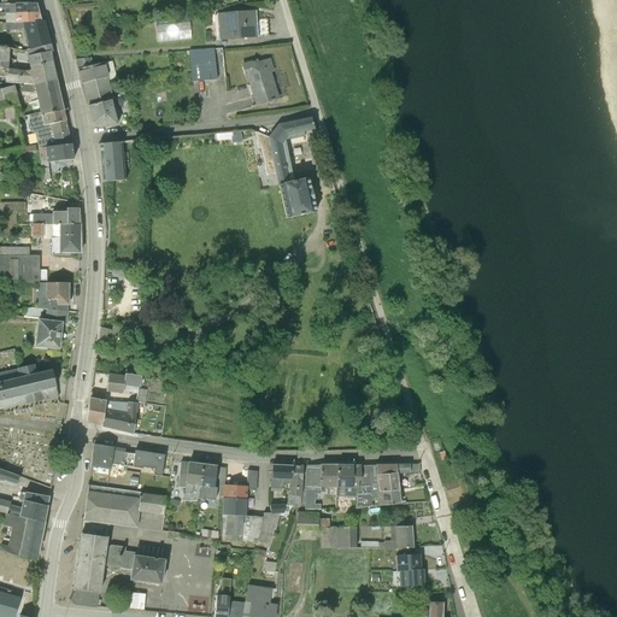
[(34,0),(27,0),(28,4),(13,3),(13,5),(9,5),(0,4),(0,9),(4,10),(4,15),(15,15),(21,15),(39,15),(37,13),(37,12),(36,10),(36,6),(35,4),(34,0)]
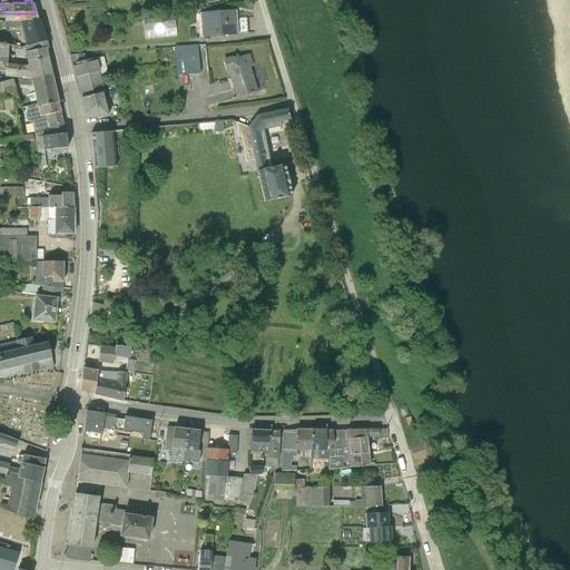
[(173,11),(161,12),(163,21),(174,20),(173,11)]
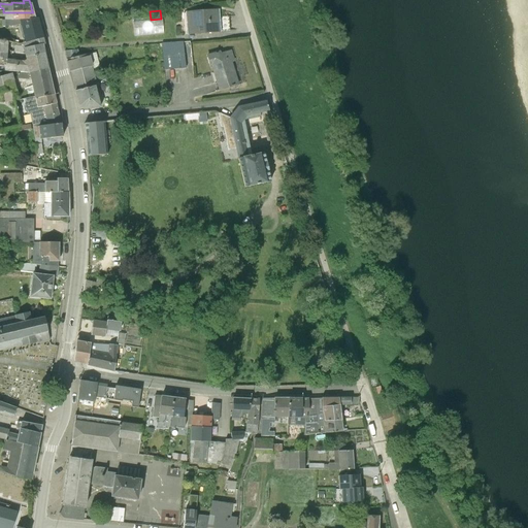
[(218,10),(184,12),(186,35),(220,33),(218,10)]
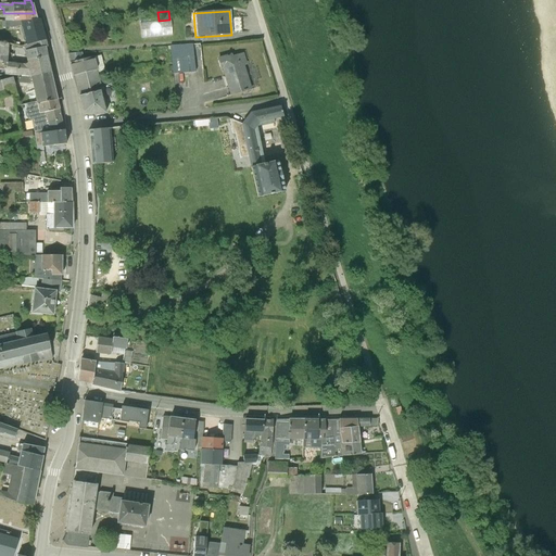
[(13,13),(3,13),(4,21),(1,21),(1,26),(1,28),(14,27),(21,26),(23,37),(24,37),(33,35),(41,33),(45,33),(41,23),(40,19),(36,19),(35,13),(19,13),(13,13)]
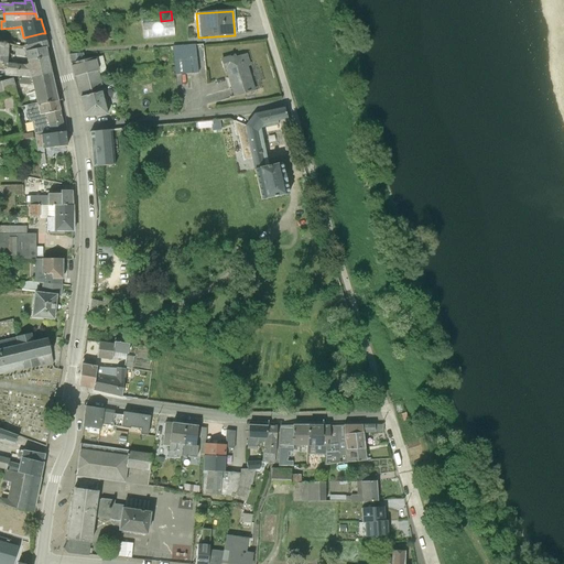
[(35,56),(46,55),(45,47),(50,46),(45,33),(42,33),(33,35),(24,38),(23,38),(24,45),(28,49),(30,56),(35,56)]
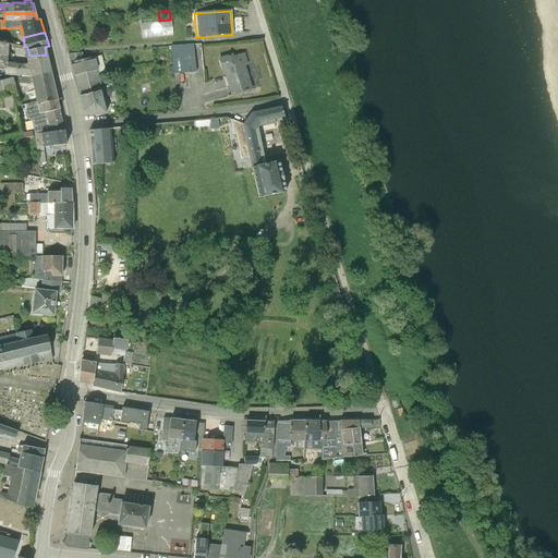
[(0,73),(5,73),(19,72),(25,71),(32,70),(38,69),(49,67),(46,55),(35,56),(29,56),(27,48),(24,45),(22,45),(26,63),(7,62),(7,59),(8,51),(8,48),(8,44),(0,41),(0,73)]
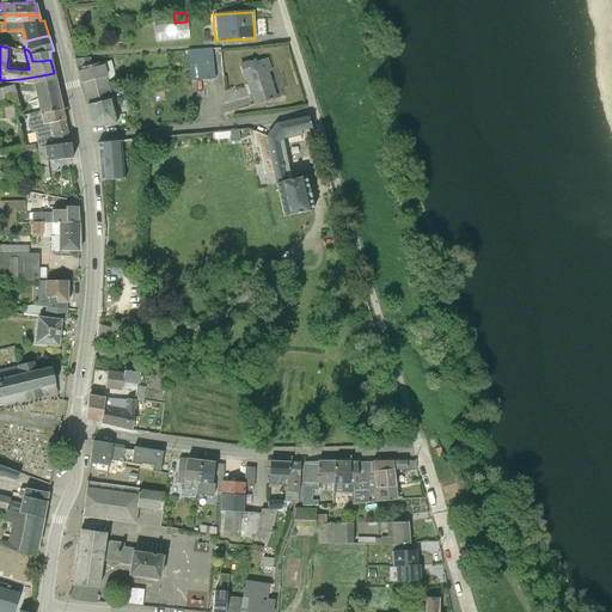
[(210,49),(187,50),(189,81),(214,80),(210,49)]
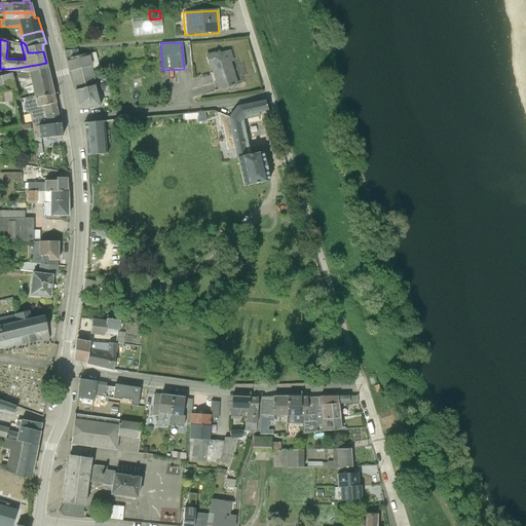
[(66,60),(78,57),(77,49),(64,51),(66,60)]
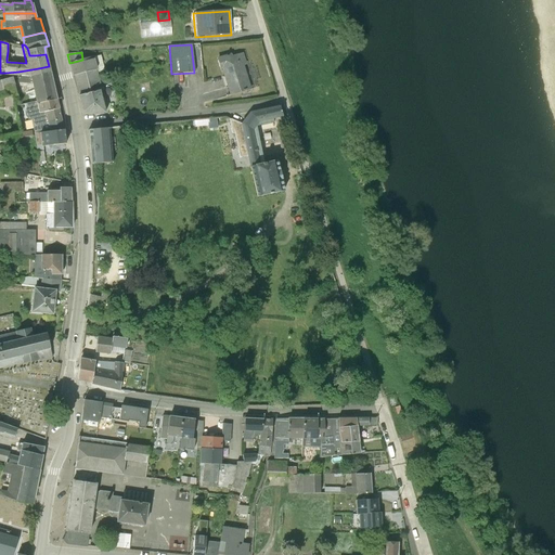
[(230,54),(216,59),(219,71),(221,69),(229,97),(250,90),(243,66),(246,65),(242,53),(236,55),(231,56),(230,54)]
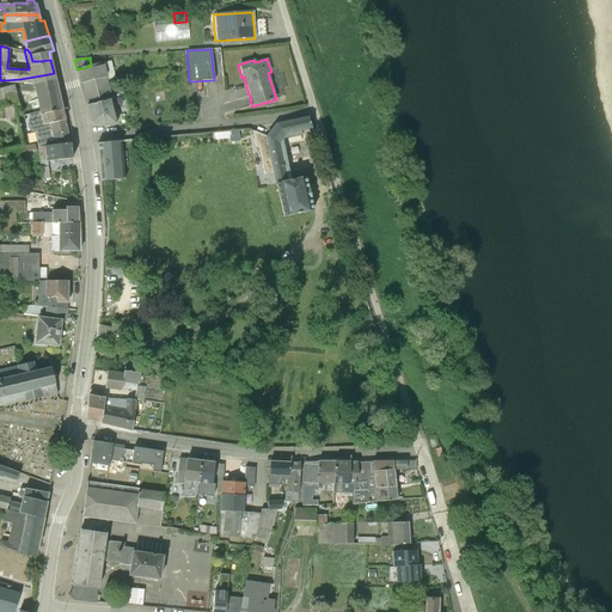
[(103,65),(105,75),(106,80),(115,79),(110,61),(102,63),(103,65)]
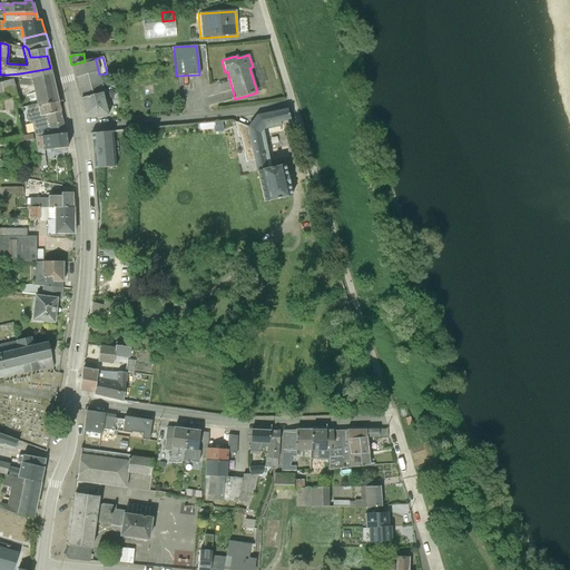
[(85,61),(71,65),(72,67),(75,77),(98,70),(96,60),(95,59),(85,61)]
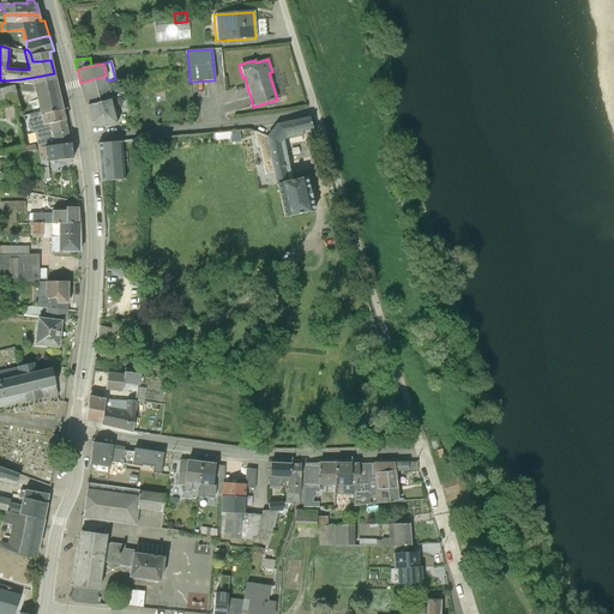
[(60,98),(54,73),(42,76),(35,77),(28,78),(20,79),(6,80),(0,80),(0,103),(12,100),(13,107),(14,112),(20,110),(19,109),(17,96),(16,90),(14,84),(13,83),(19,84),(18,89),(26,91),(28,95),(31,108),(31,109),(41,107),(41,110),(61,104),(61,102),(60,98)]
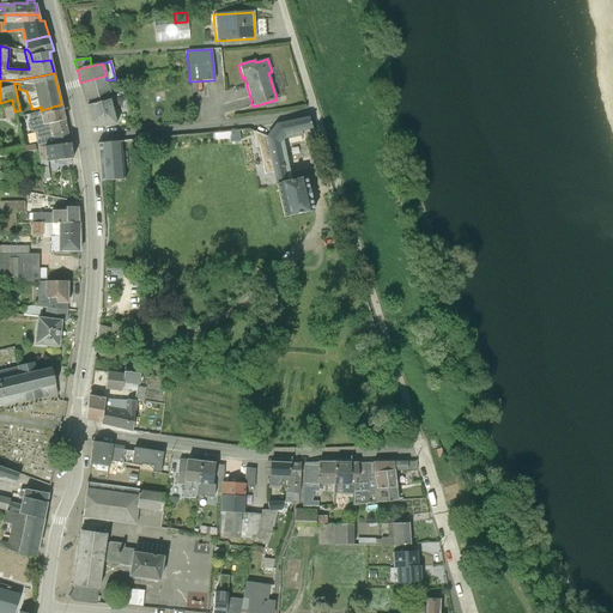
[(105,76),(80,83),(86,105),(110,99),(113,99),(107,80),(105,76)]
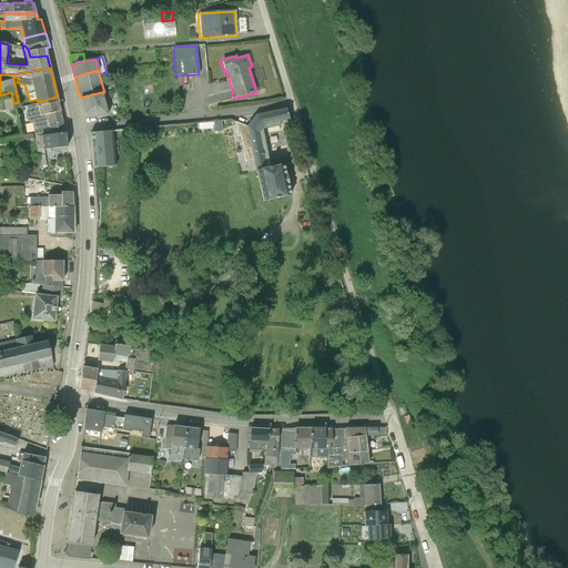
[(11,92),(0,95),(0,101),(2,101),(3,105),(4,111),(12,109),(19,105),(19,102),(13,103),(12,99),(11,92)]
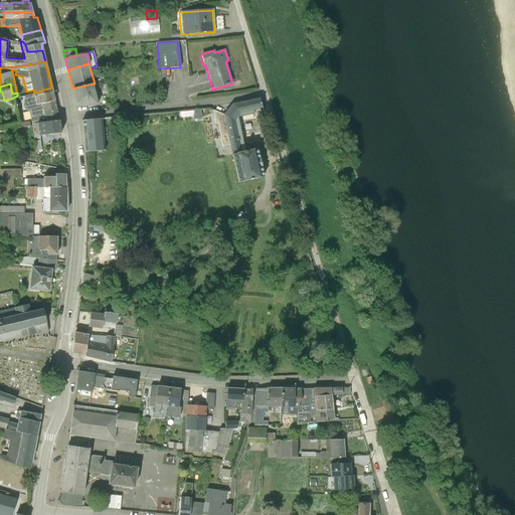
[(93,83),(72,89),(76,104),(80,107),(98,105),(93,83)]
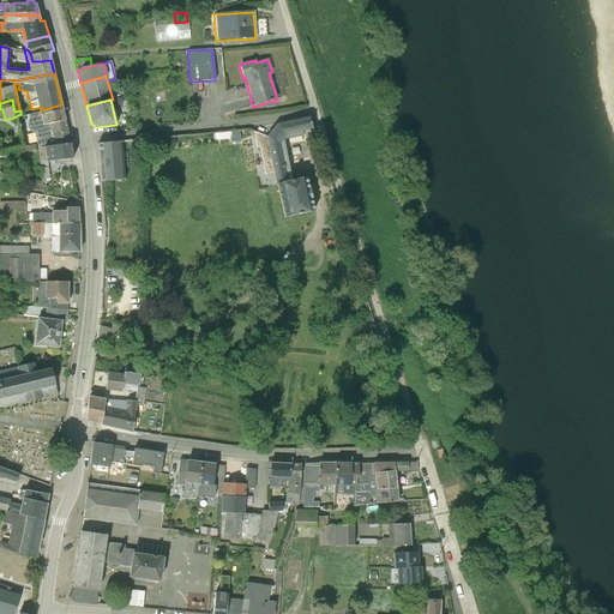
[(41,107),(31,109),(32,114),(31,114),(28,114),(26,127),(29,131),(31,132),(34,132),(35,136),(35,137),(36,144),(44,143),(46,143),(70,139),(68,133),(66,124),(62,110),(61,104),(41,110),(41,107)]
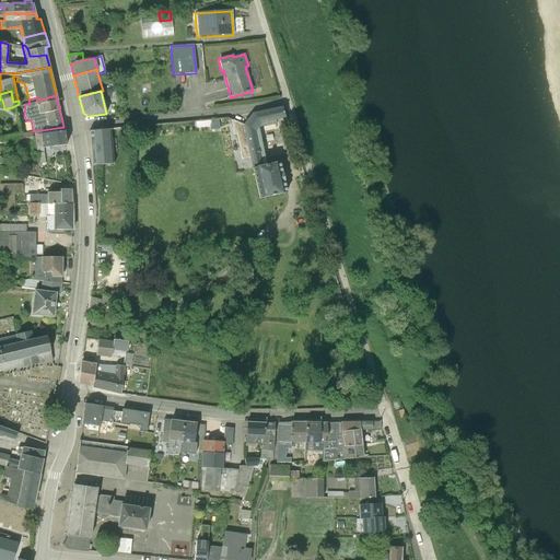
[(243,126),(248,155),(251,168),(261,165),(255,131),(260,124),(284,118),(281,107),(252,114),(243,125),(243,126)]
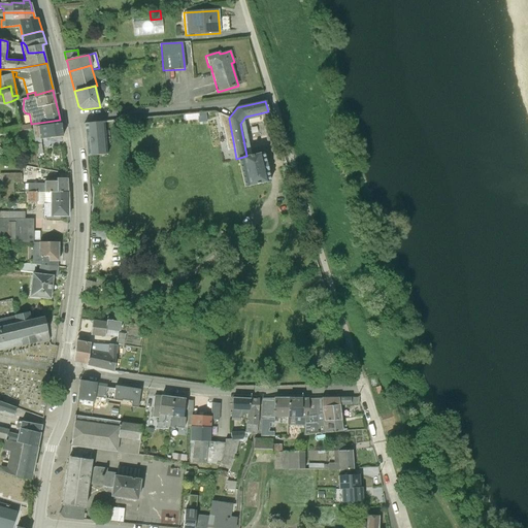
[(227,150),(234,146),(229,119),(220,113),(218,112),(220,127),(222,126),(227,150)]
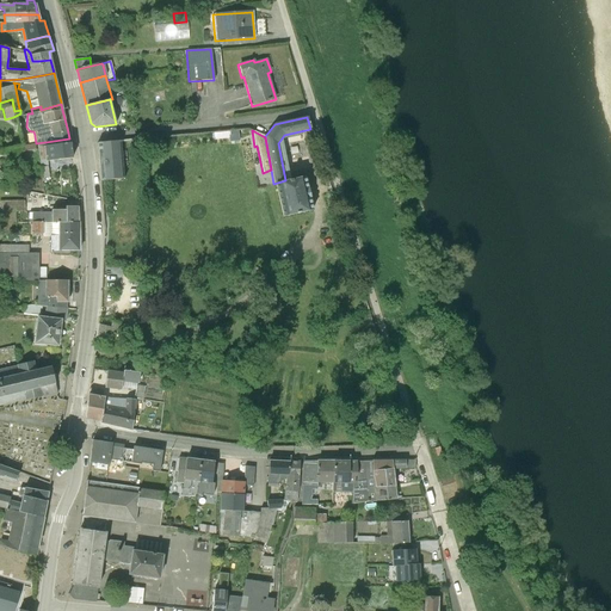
[(44,142),(36,143),(38,160),(41,178),(48,177),(47,160),(71,159),(71,142),(69,139),(45,142),(44,142)]
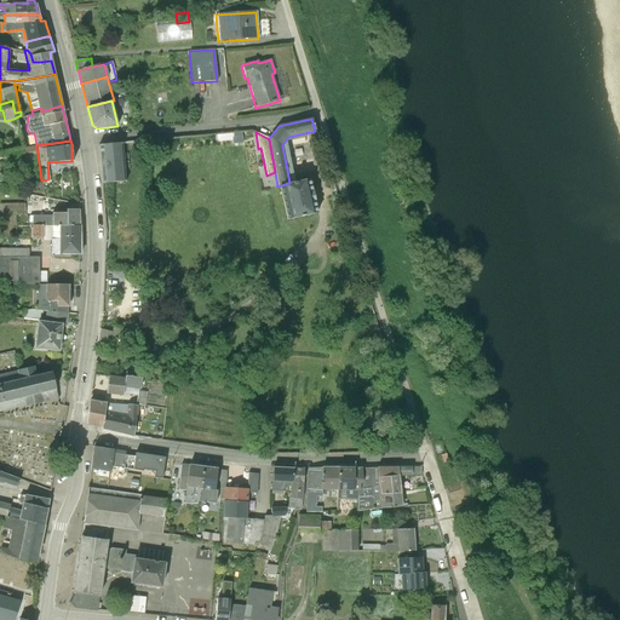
[(122,143),(98,145),(102,183),(126,182),(122,143)]
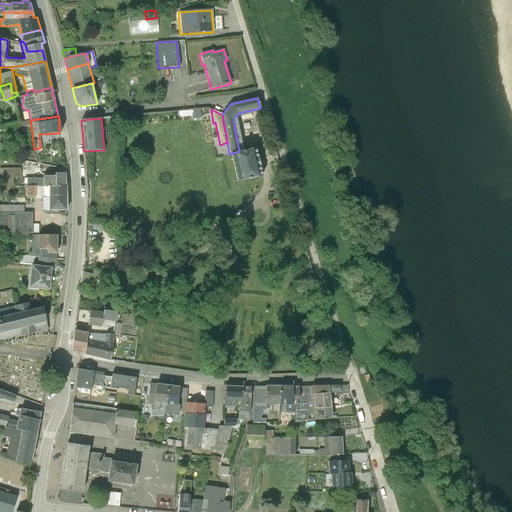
[(29,120),(3,125),(4,130),(30,125),(29,120)]
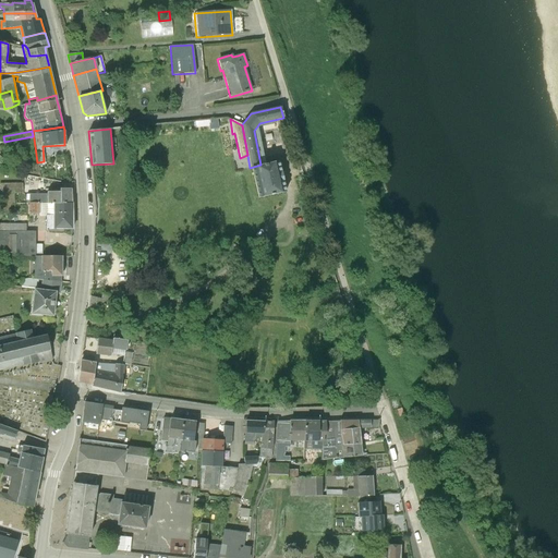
[(261,165),(250,168),(257,198),(286,193),(278,161),(261,165)]
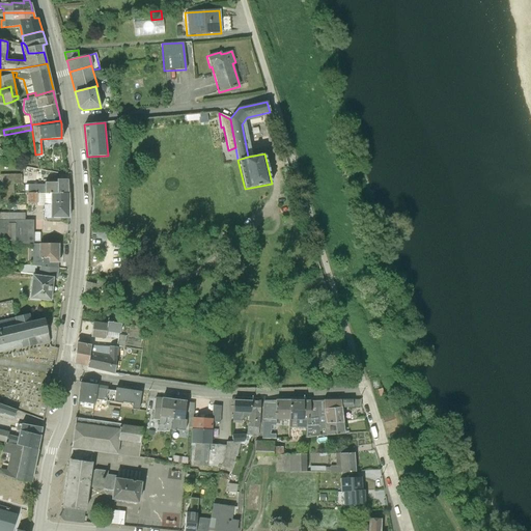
[(0,174),(0,184),(21,185),(21,175),(0,174)]
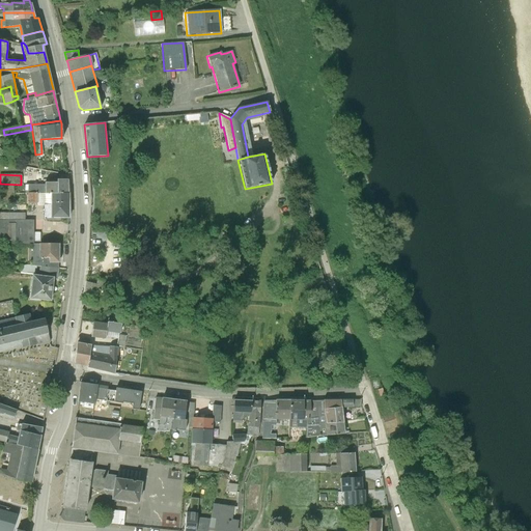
[(44,185),(44,194),(50,194),(67,193),(66,179),(56,179),(56,184),(44,183),(44,185)]
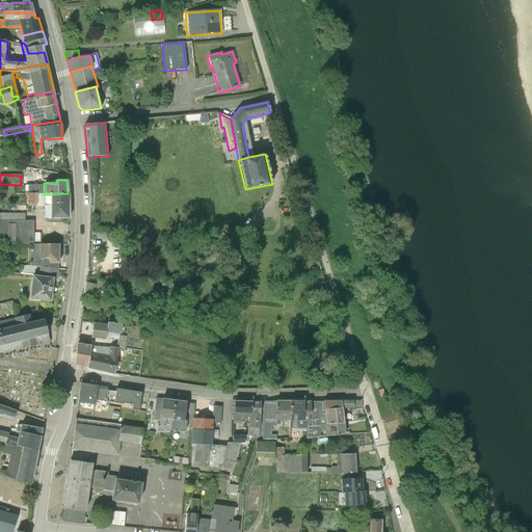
[(27,185),(27,190),(27,194),(36,194),(44,194),(44,185),(27,185)]
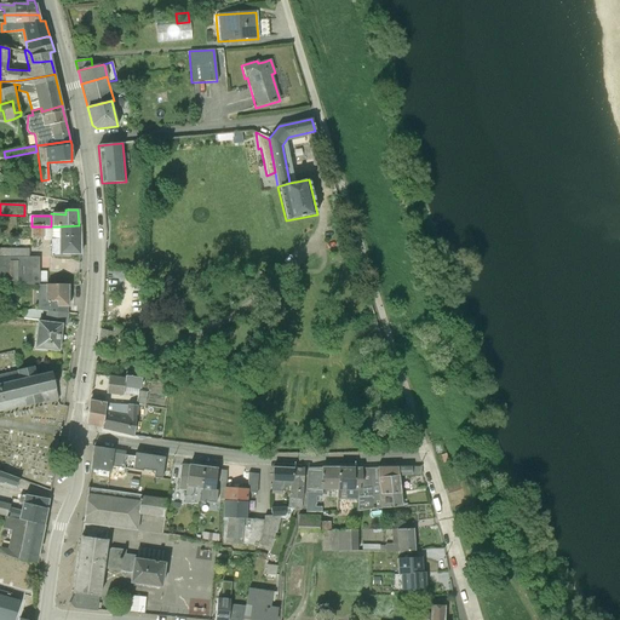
[(58,256),(70,256),(80,256),(79,225),(58,227),(58,256)]
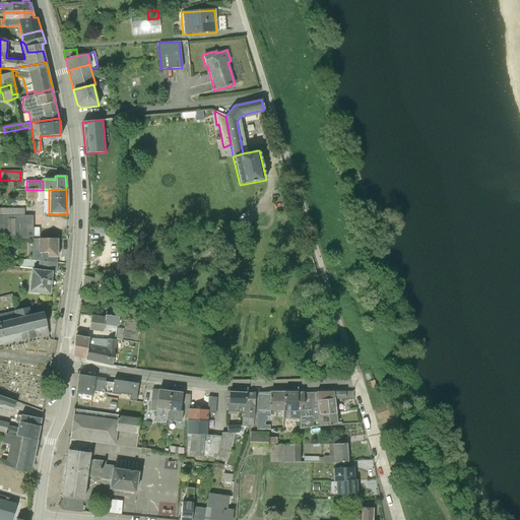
[(36,190),(26,190),(26,199),(36,199),(36,190)]
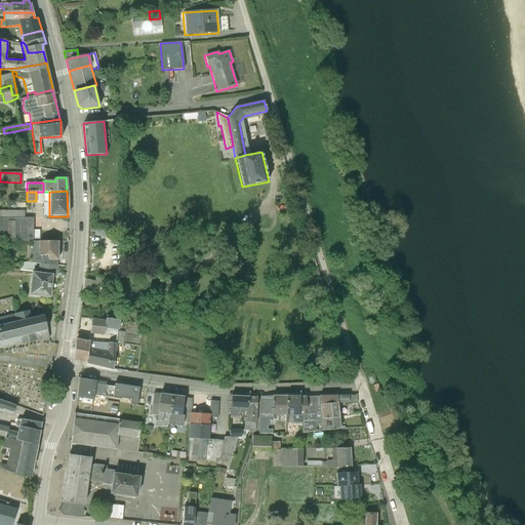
[(43,192),(36,192),(36,201),(36,204),(42,204),(42,218),(59,218),(59,216),(49,216),(49,192),(43,192)]
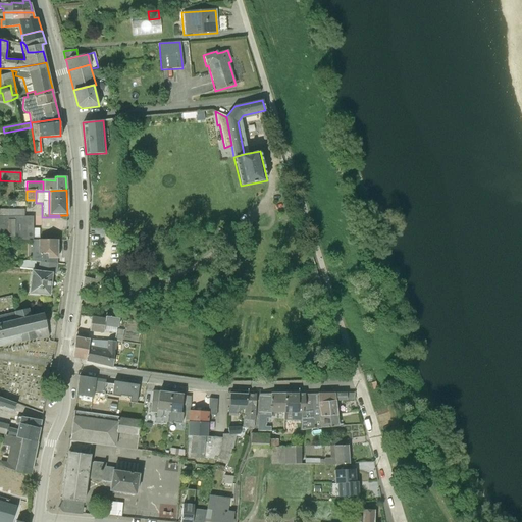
[(32,241),(33,228),(33,216),(23,216),(23,210),(0,209),(0,240),(7,241),(27,241),(32,241)]
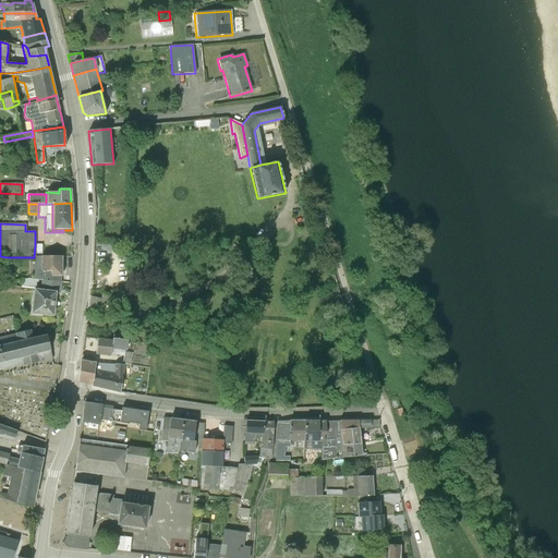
[(40,257),(40,273),(47,271),(50,271),(50,277),(61,277),(62,277),(61,256),(43,256),(40,256),(40,257)]
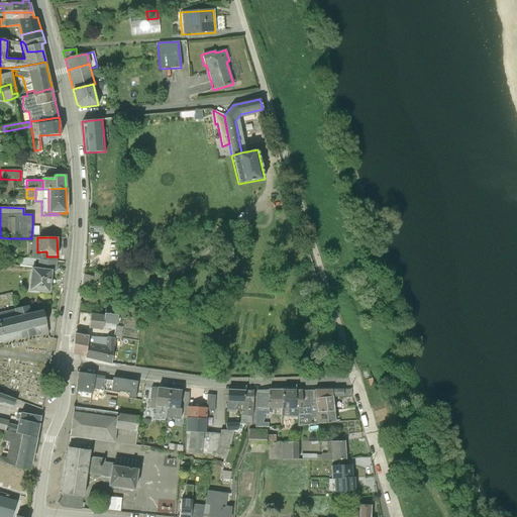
[(37,260),(57,262),(57,256),(46,256),(46,251),(43,251),(37,252),(37,260)]
